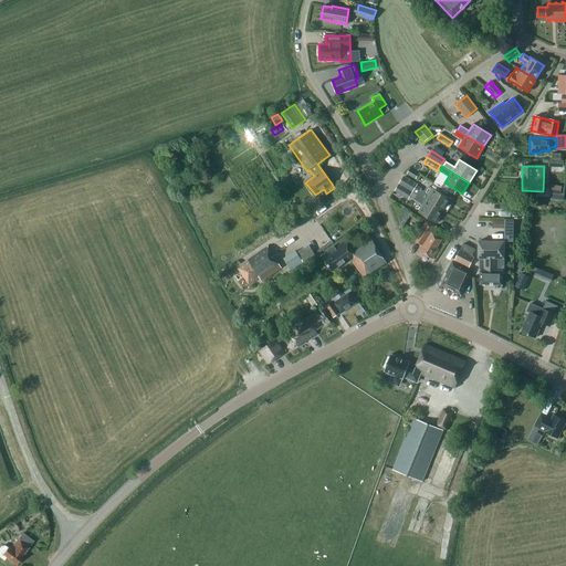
[(406,174),(415,179),(418,174),(409,168),(406,174)]
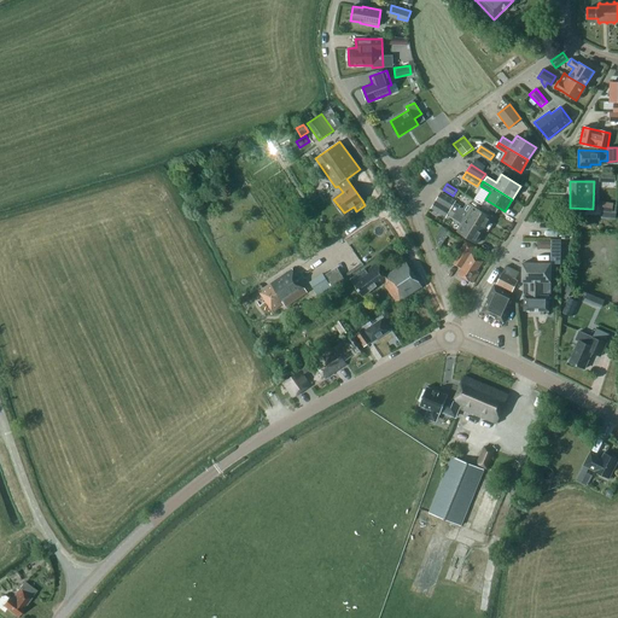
[(454,202),(455,200),(441,192),(436,200),(450,209),(453,204),(454,202)]
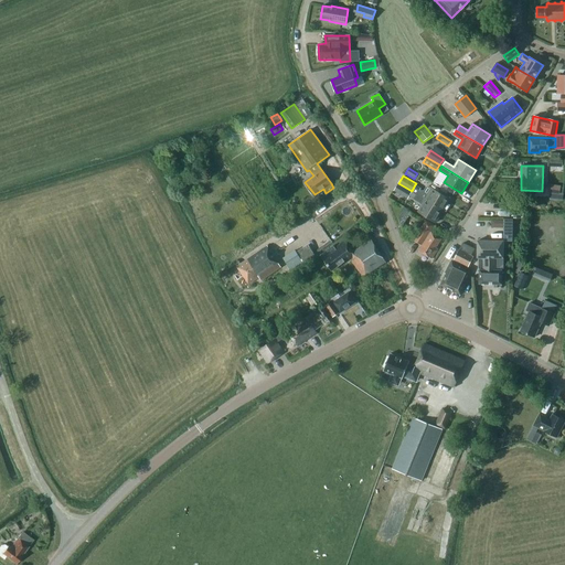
[(434,180),(430,185),(439,190),(443,184),(434,180)]
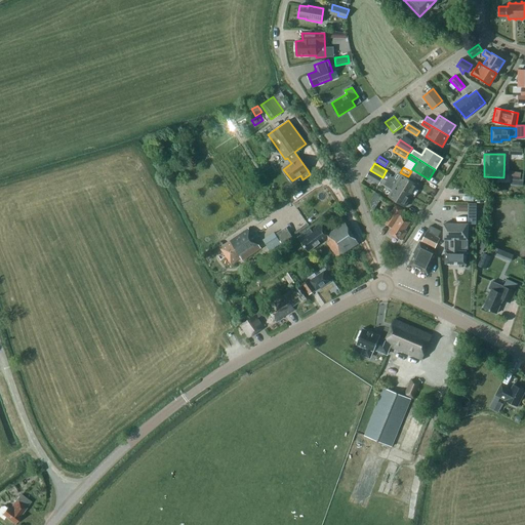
[(370,170),(366,177),(378,185),(382,177),(370,170)]
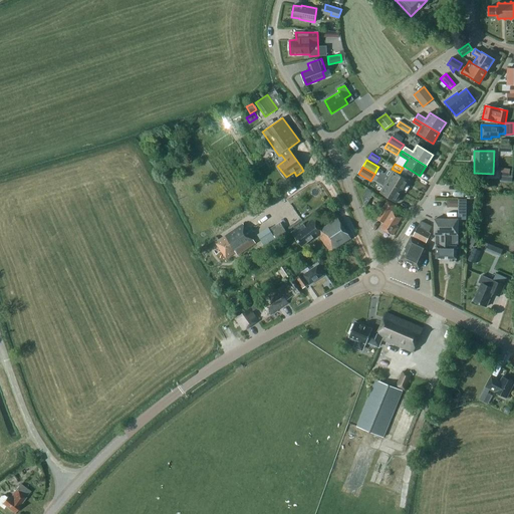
[(376,170),(374,174),(378,177),(403,192),(404,191),(406,192),(409,187),(407,186),(410,181),(393,171),(391,170),(388,170),(384,175),(381,173),(382,171),(377,168),(376,170)]
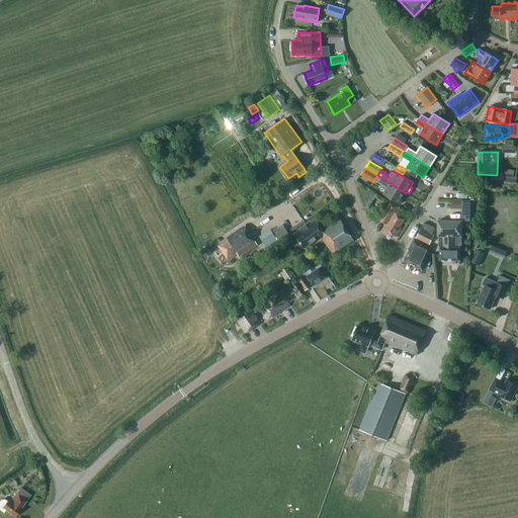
[(513,178),(514,170),(505,169),(504,177),(513,178)]
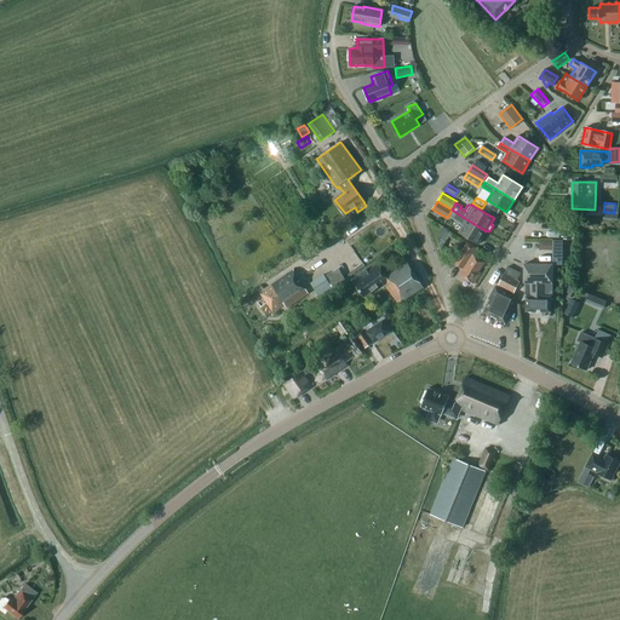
[(457,213),(454,219),(463,224),(458,233),(478,245),(486,231),(457,213)]
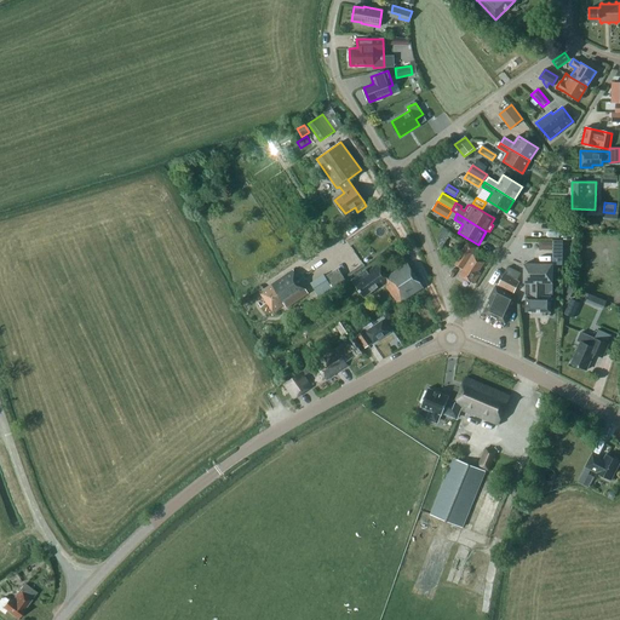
[(441,248),(451,233),(443,227),(436,237),(441,248)]
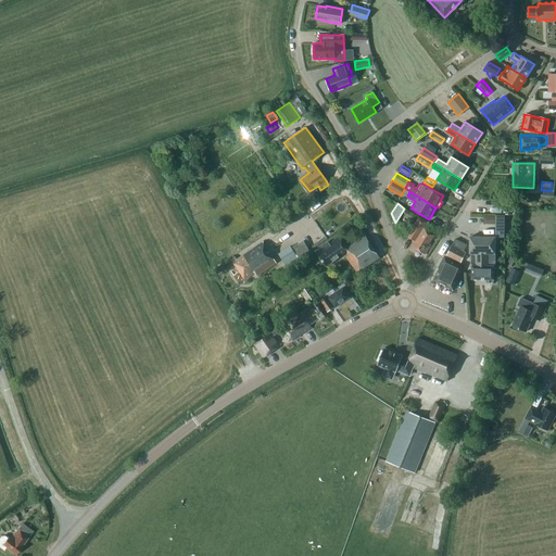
[(411,247),(425,255),(430,244),(428,243),(433,235),(424,228),(428,222),(419,216),(407,236),(415,241),(411,247)]
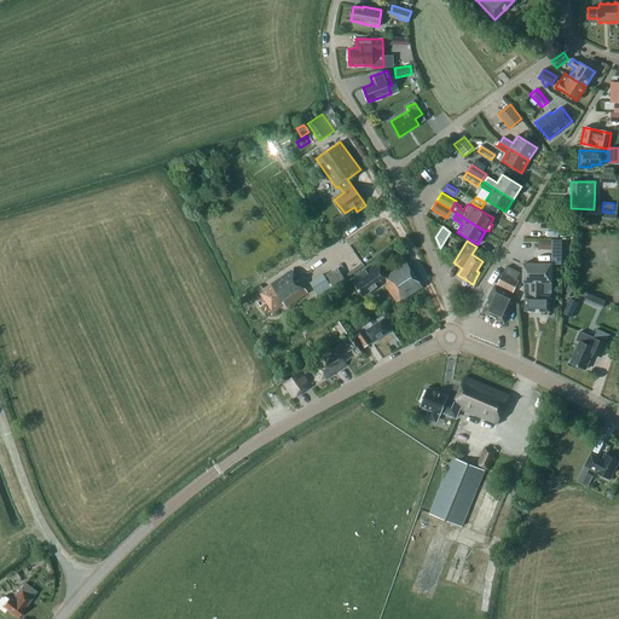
[(391,250),(398,261),(405,255),(398,244),(391,250)]
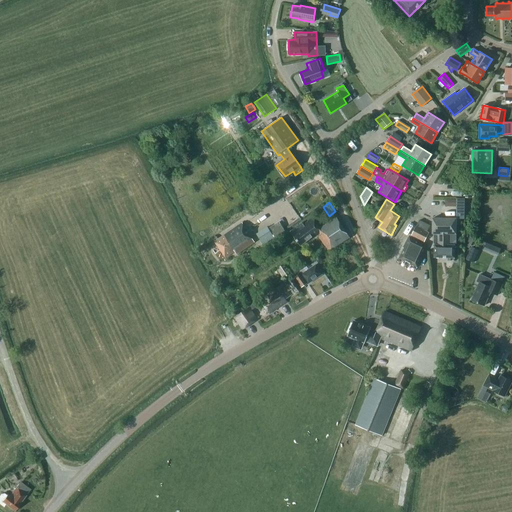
[(303,225),(302,223),(290,231),(300,245),(315,235),(316,236),(319,234),(320,236),(318,237),(328,251),(349,237),(336,218),(321,228),(314,218),(303,225)]
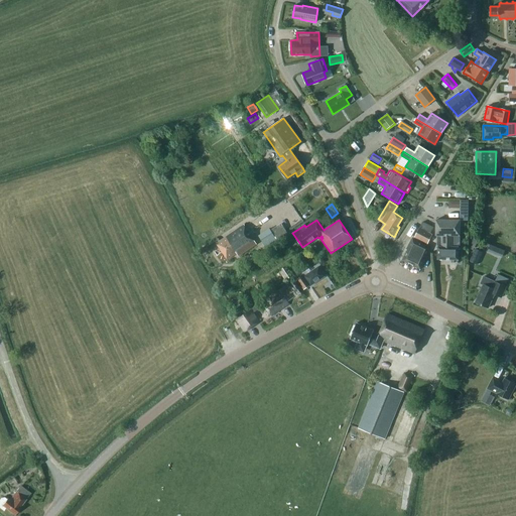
[(436,246),(437,246),(437,259),(458,259),(458,247),(453,247),(453,244),(460,244),(460,220),(435,220),(435,235),(436,235),(436,246)]
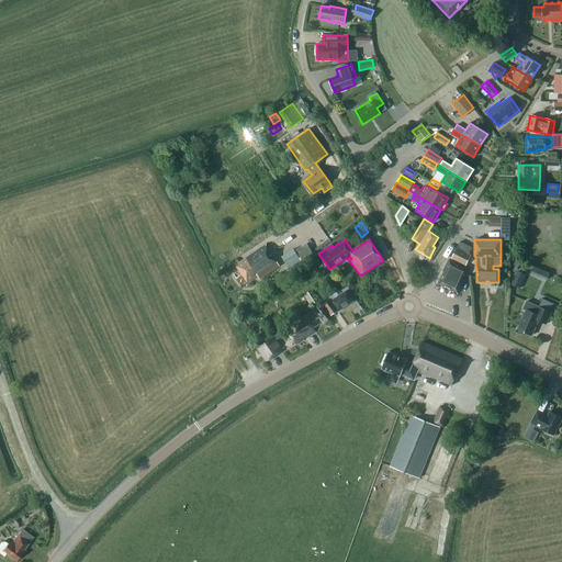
[(464,265),(465,266),(470,256),(468,255),(471,247),(460,242),(451,258),(450,257),(442,272),(444,272),(438,283),(458,293),(467,273),(461,271),(464,265)]
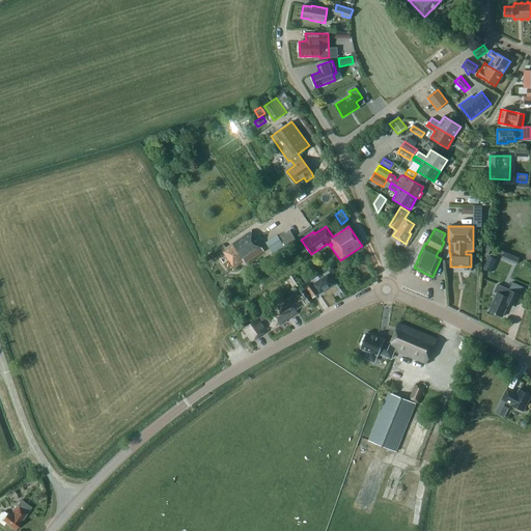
[(278,236),(284,247),(294,242),(287,230),(278,236)]
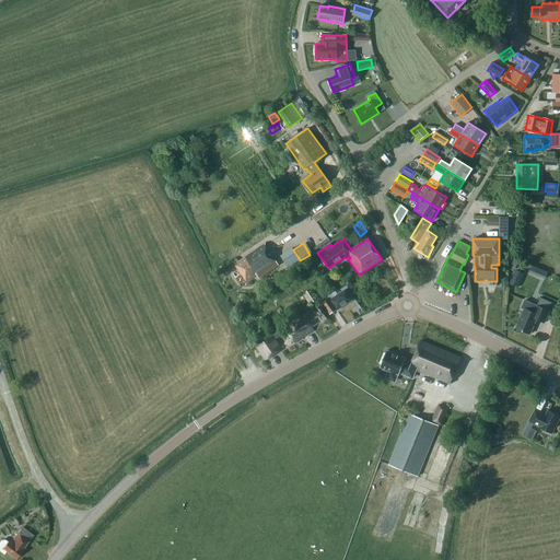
[(259,278),(278,266),(264,244),(244,257),(244,258),(234,265),(246,282),(257,275),(259,278)]
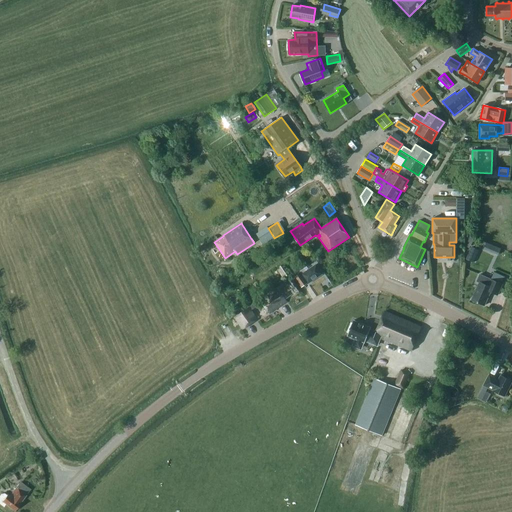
[(256,234),(263,245),(274,238),(268,228),(267,227),(256,234)]
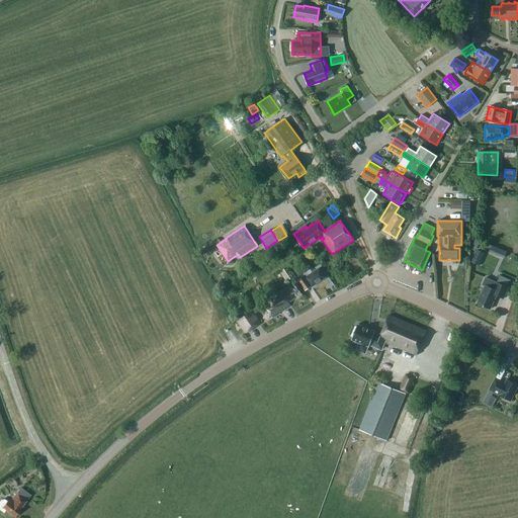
[(475,265),(483,268),(488,255),(480,252),(475,265)]
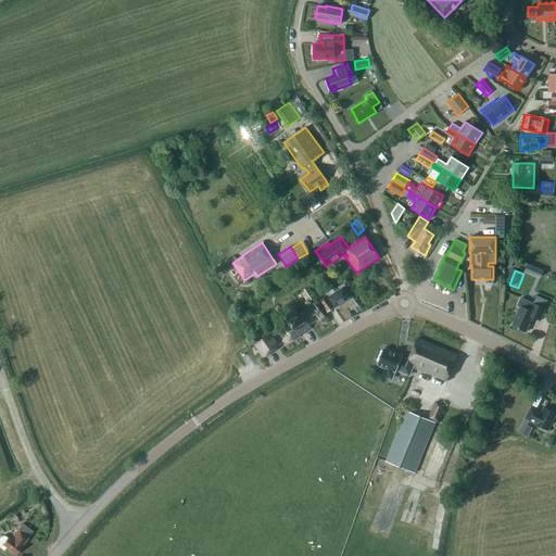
[(306,288),(302,291),(308,301),(314,298),(306,288)]
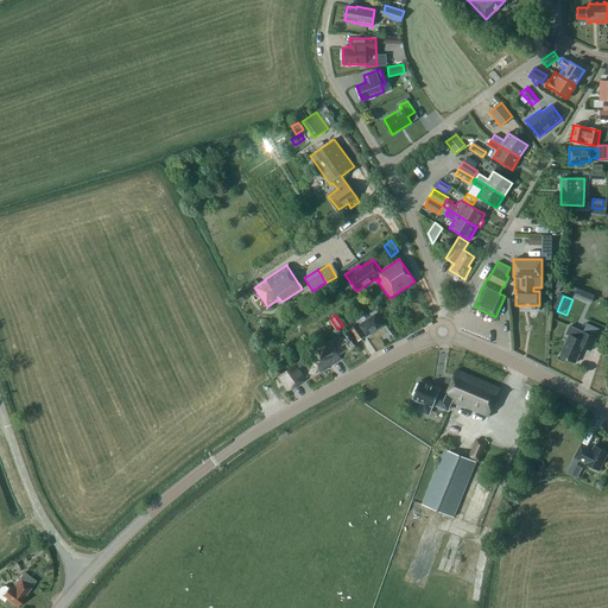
[(365,336),(381,325),(374,315),(358,325),(356,323),(349,329),(358,341),(365,336)]
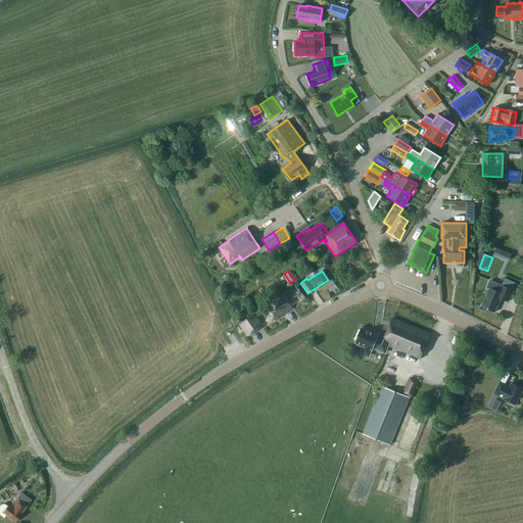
[(486,287),(489,288),(481,306),(494,312),(501,298),(508,301),(513,290),(490,280),(486,287)]
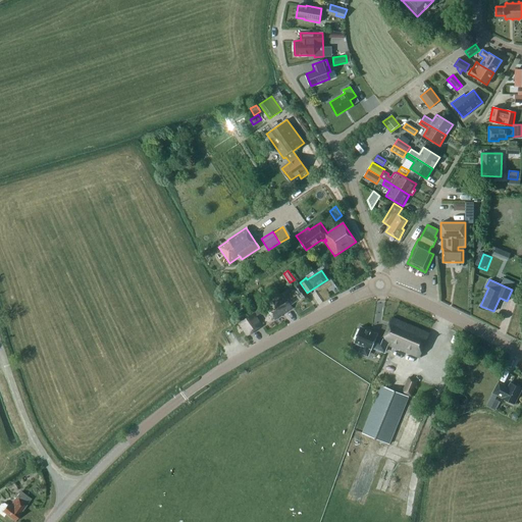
[(293,286),(299,294),(303,291),(298,283),(293,286)]
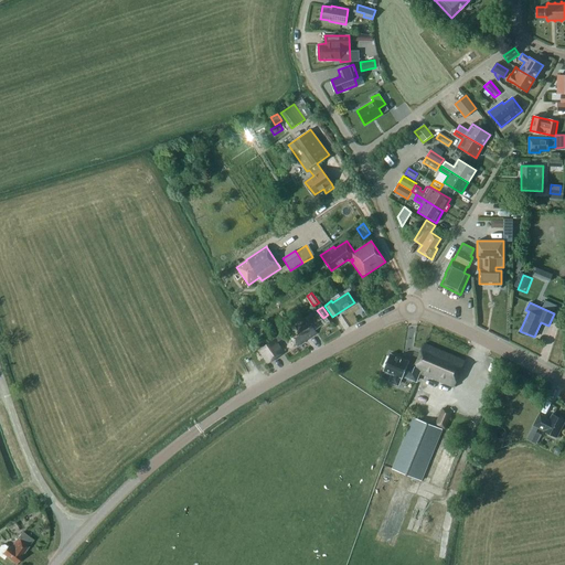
[(307,320),(287,333),(296,347),(316,332),(313,330),(324,323),(316,311),(306,318),(307,320)]
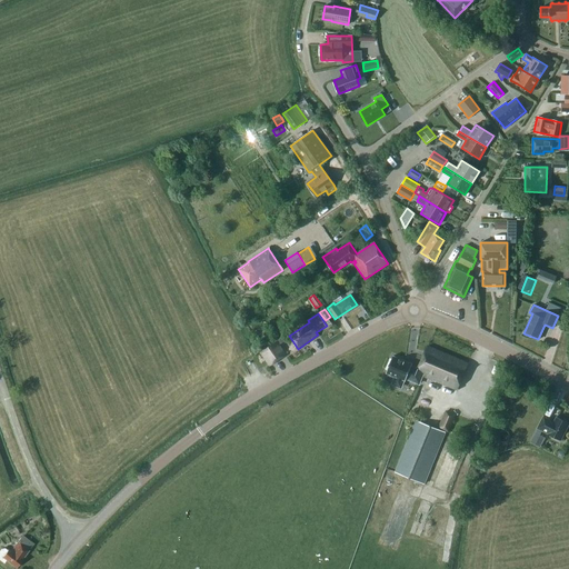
[(270,366),(286,355),(277,342),(261,352),(270,366)]
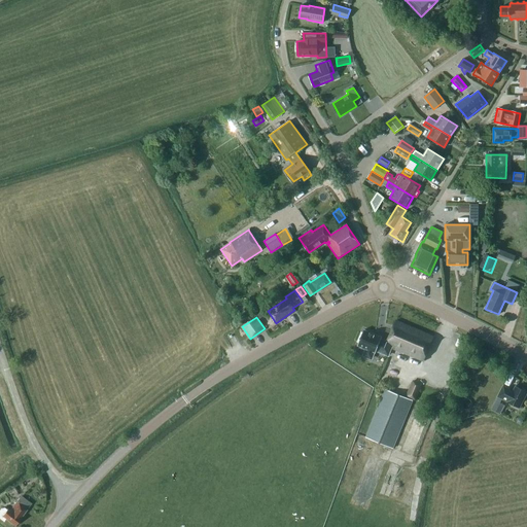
[(362,354),(363,357),(370,360),(372,359),(374,354),(375,354),(376,353),(382,355),(383,353),(388,355),(391,349),(423,362),(433,337),(395,321),(386,342),(381,339),(382,338),(363,329),(356,346),(364,349),(362,354)]
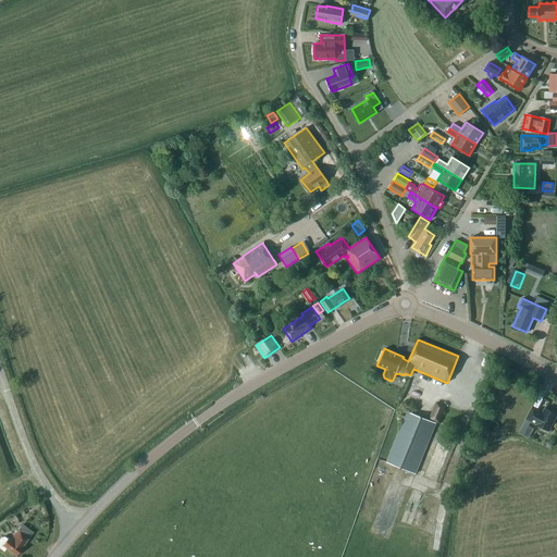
[(436,404),(430,420),(438,424),(445,408),(436,404)]
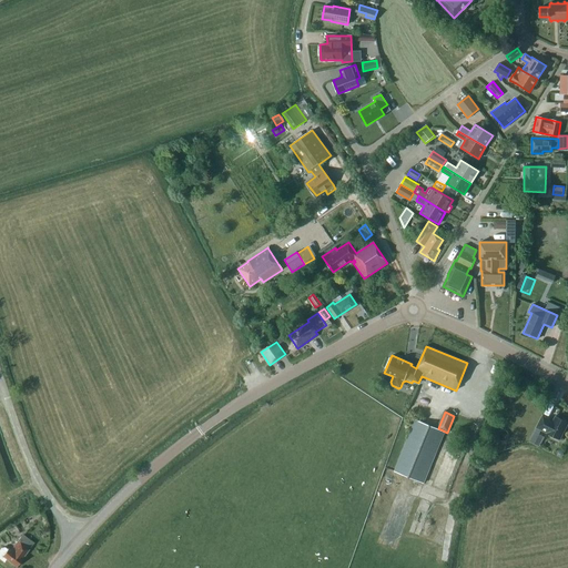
[(536,428),(547,434),(546,435),(559,442),(567,425),(567,424),(566,422),(563,419),(560,421),(555,418),(553,423),(549,422),(549,421),(543,416),(536,428)]
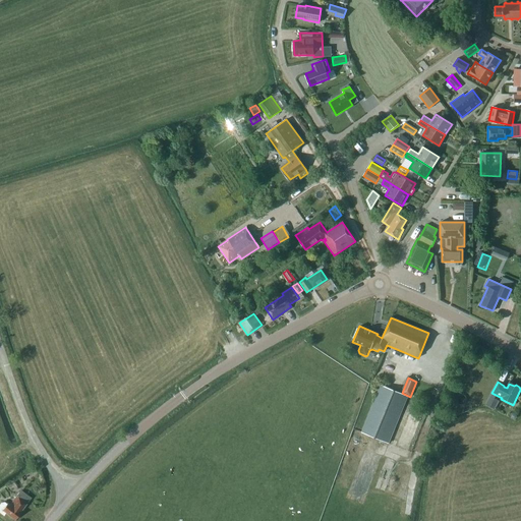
[(381,386),(360,432),(388,444),(407,397),(381,386)]
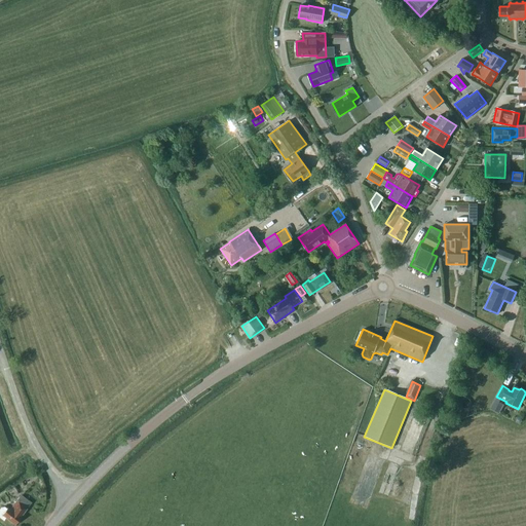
[(467,399),(466,399),(465,398),(464,399),(463,399),(462,399),(462,400),(461,400),(461,401),(460,402),(460,403),(460,404),(460,405),(460,406),(461,406),(461,407),(462,408),(463,408),(464,409),(465,409),(466,409),(467,408),(468,408),(470,407),(471,406),(471,405),(471,404),(471,403),(471,402),(470,401),(470,400),(468,399),(467,399)]
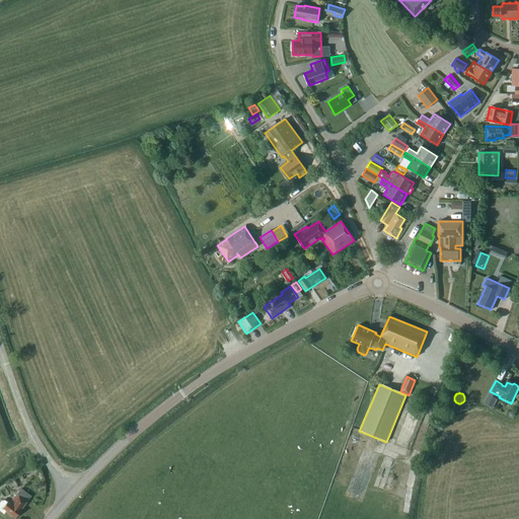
[(483,403),(492,409),(496,399),(488,394),(483,403)]
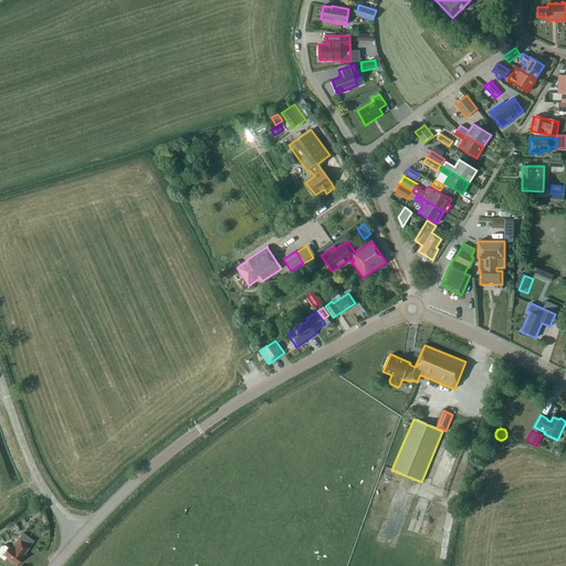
[(6,558),(14,565),(16,565),(22,559),(21,558),(33,543),(21,534),(10,549),(8,547),(7,549),(4,547),(1,547),(0,548),(0,558),(3,562),(6,558)]
